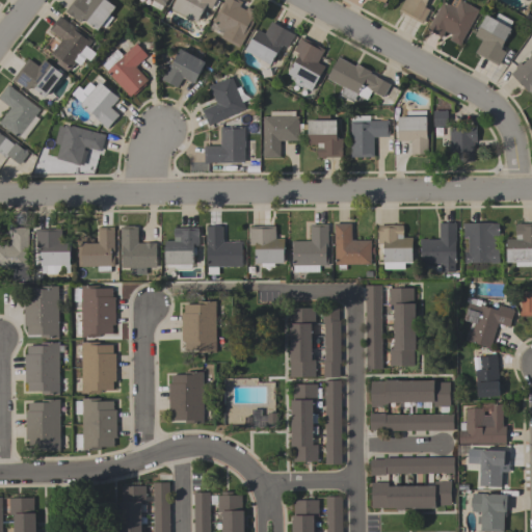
[(65,12),(74,0),(104,0),(115,8),(109,16),(113,18),(105,29),(102,26),(98,31),(83,20),(80,24),(65,12)]
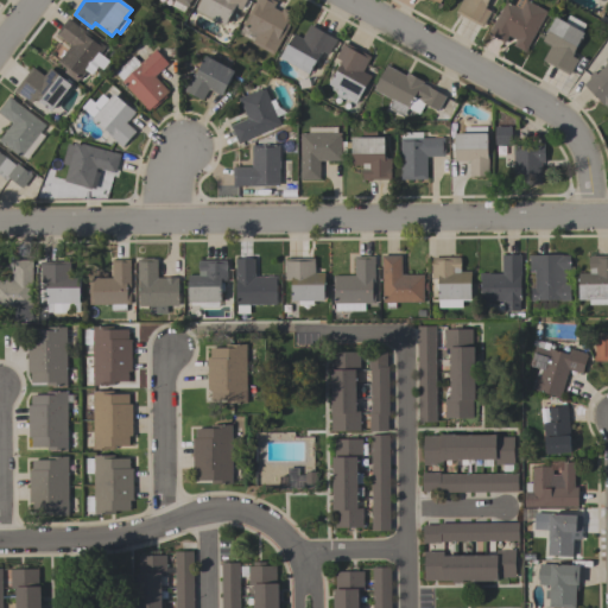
[(191,0),(188,8),(185,8),(183,13),(171,6),(173,1),(171,0),(191,0)]
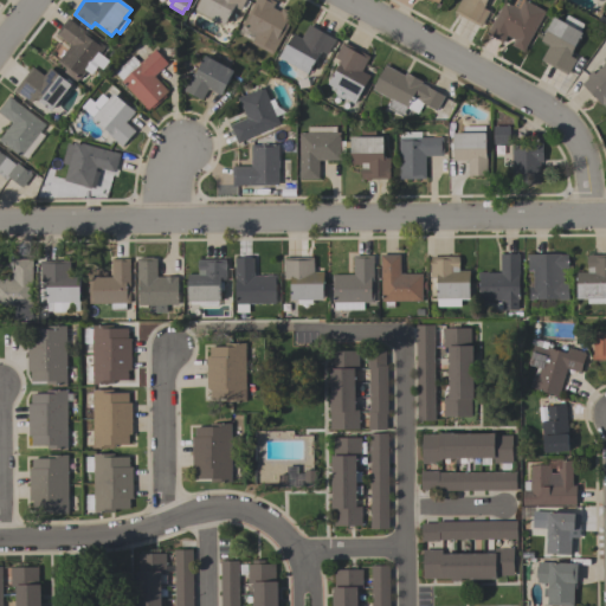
[(245,0),(240,11),(234,7),(224,26),(195,11),(200,0),(245,0)]
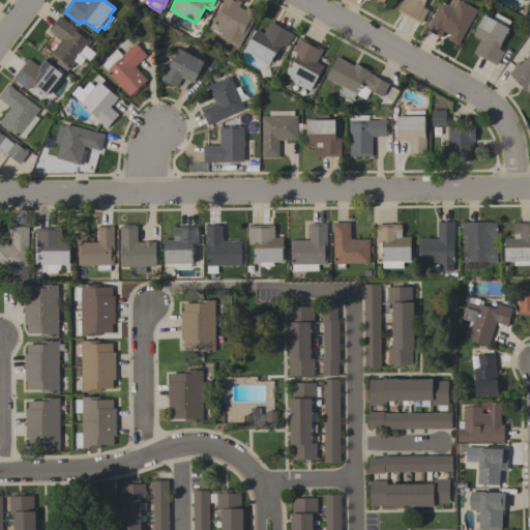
[(257,13),(238,49),(219,38),(224,30),(211,23),(224,0),(236,0),(241,2),(238,7),(245,11),(246,8),(257,13)]
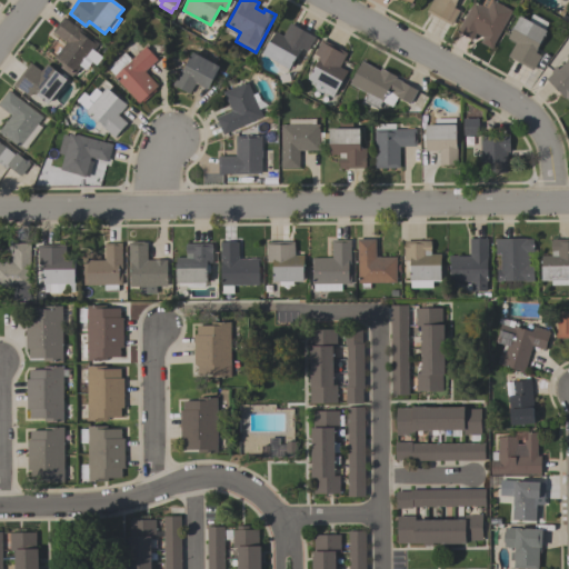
[(451,27),(426,12),(432,0),(458,0),(456,5),(457,5),(455,9),(459,11),(455,21),(451,27)]
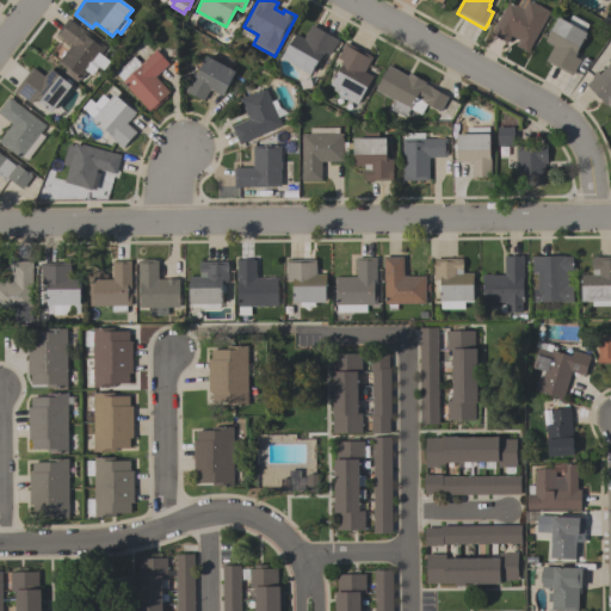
[(508,1),(516,6),(518,0),(526,0),(550,13),(530,48),(531,48),(529,54),(516,47),(519,42),(511,37),(507,44),(491,35),(508,1)]
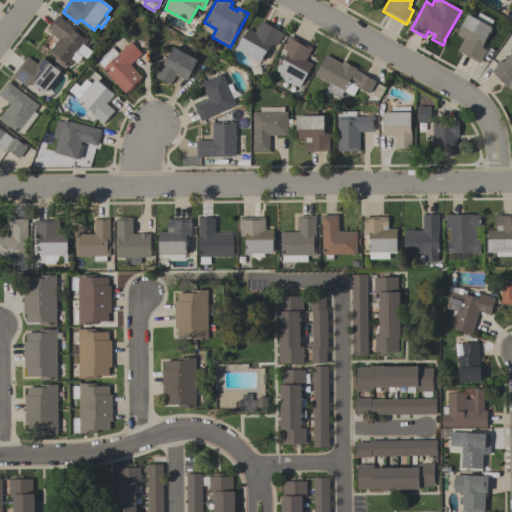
[(492,28),(483,45),(484,45),(482,48),(487,51),(480,64),(457,52),(464,39),(457,35),(468,15),(492,28)]
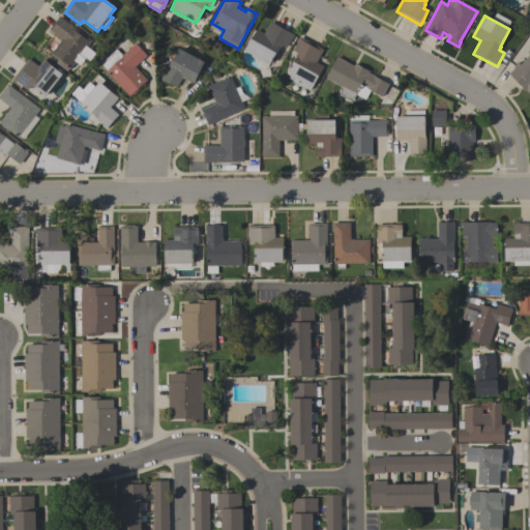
[(91,41),(69,69),(68,69),(66,72),(56,64),(58,61),(50,56),(62,40),(49,30),(59,17),(65,21),(64,22),(91,41)]
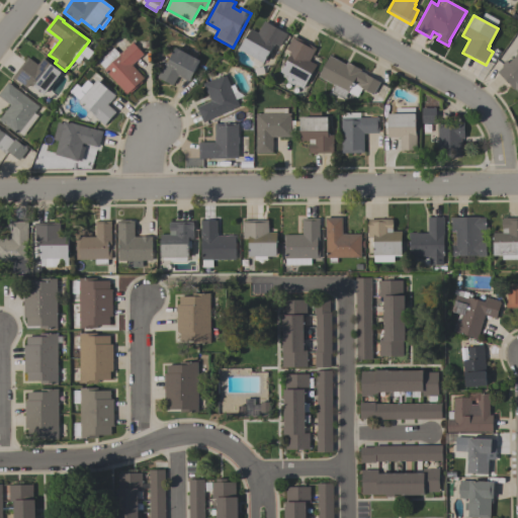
[(286,34),(279,48),(275,45),(273,48),(272,47),(263,65),(239,51),(250,29),(257,33),(264,22),(286,34)]
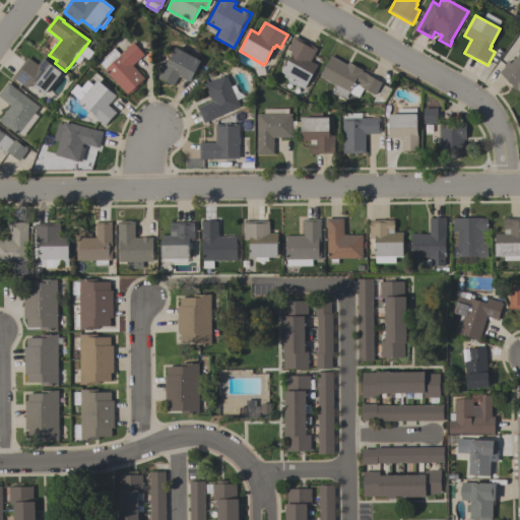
[(306,87),(306,86),(304,90),(295,85),(294,86),(287,82),(287,81),(289,78),(281,73),(290,57),(289,57),(291,53),(286,50),(291,42),(290,42),(294,37),(318,50),(311,62),(318,66),(306,87)]
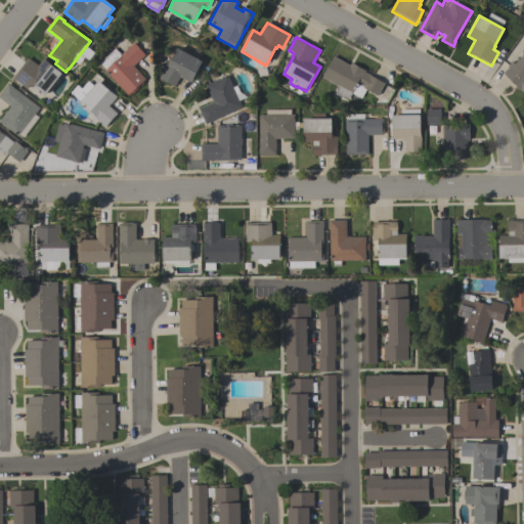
[(121,55),(133,44),(144,56),(133,67),(145,80),(142,83),(143,84),(132,95),(131,94),(128,97),(125,94),(125,93),(104,72),(106,71),(99,63),(115,49),(121,55)]
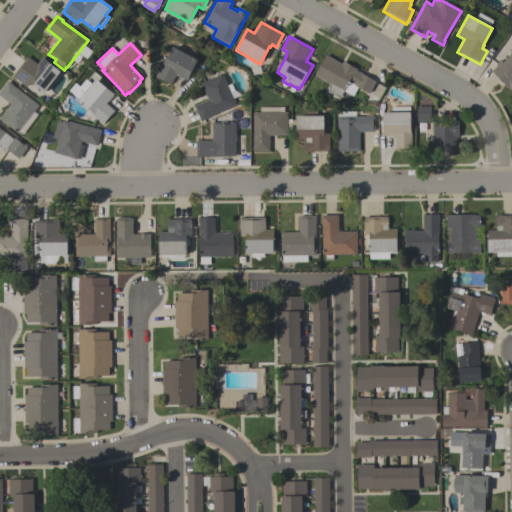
[(176,75),(170,85),(155,77),(157,73),(162,64),(164,65),(173,48),(196,60),(185,81),(177,77),(178,77),(176,75)]
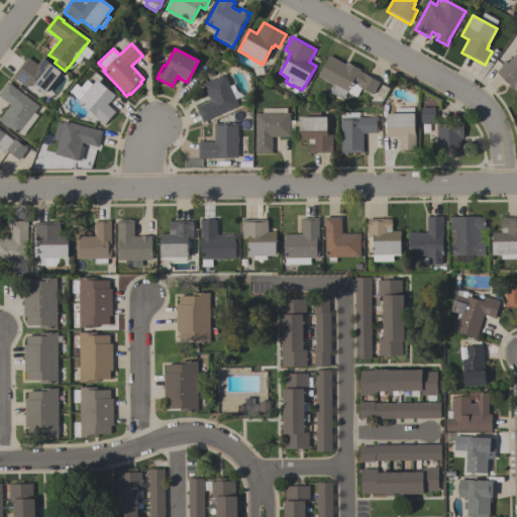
[(516,92),(514,90),(514,91),(496,73),(502,67),(501,66),(505,62),(507,64),(516,55),(514,52),(516,48),(516,92)]
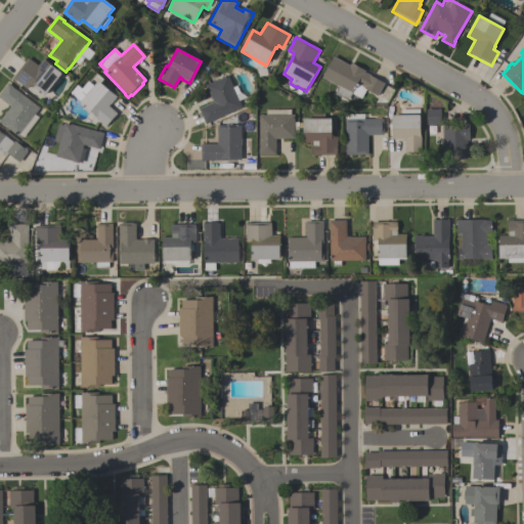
[(378,96),(366,90),(361,99),(352,94),(347,102),(335,95),(339,88),(321,78),(333,57),(350,67),(351,63),(365,72),(364,73),(369,76),(384,84),(378,96)]
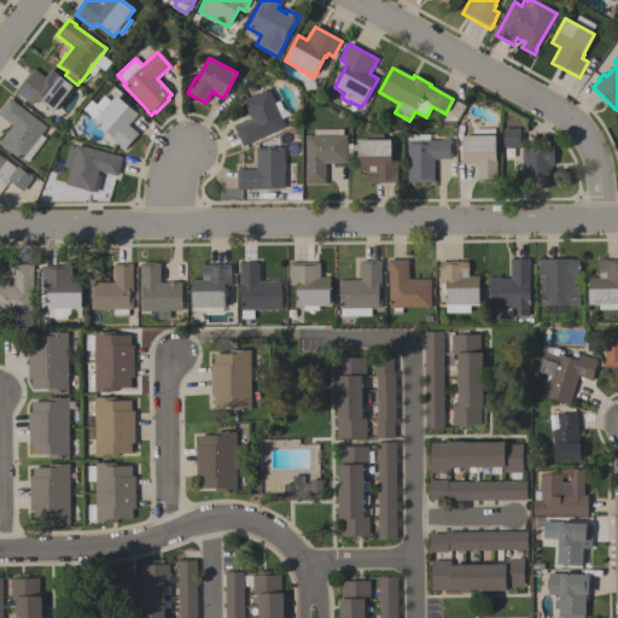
[(52,115),(35,101),(31,106),(15,93),(33,69),(45,79),(51,70),(73,87),(52,115)]
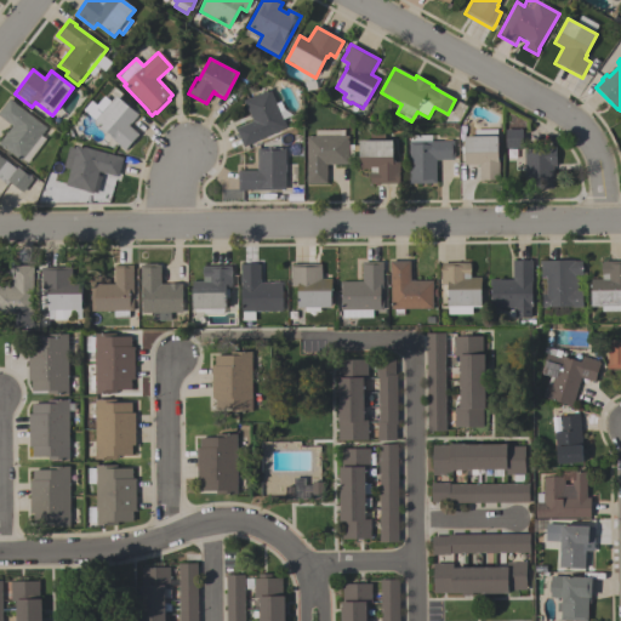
[(244,101),(269,90),(277,104),(280,102),(284,110),(279,113),(286,129),(250,144),(250,146),(244,148),(235,130),(252,123),(244,101)]
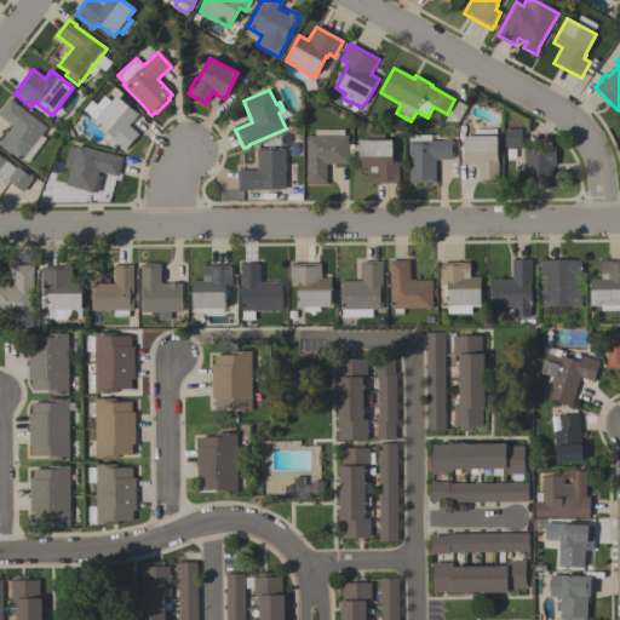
[(95,122),(82,112),(92,101),(97,105),(104,96),(112,103),(116,97),(137,115),(137,116),(131,124),(130,124),(128,126),(138,136),(125,151),(109,138),(110,137),(95,122)]
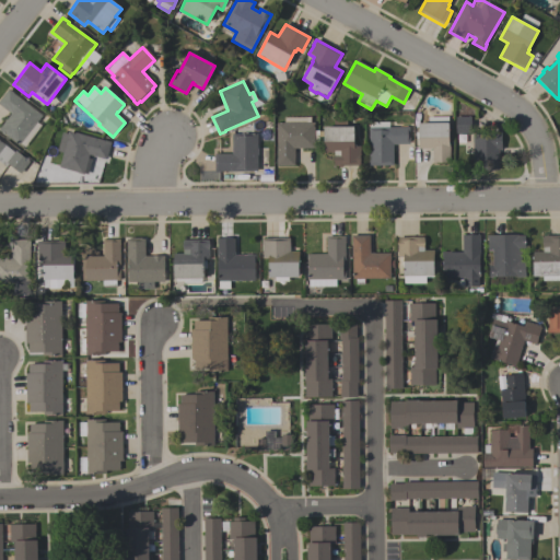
[(19,146),(2,132),(1,132),(0,131),(0,129),(11,115),(0,106),(0,100),(9,90),(13,94),(42,116),(19,146)]
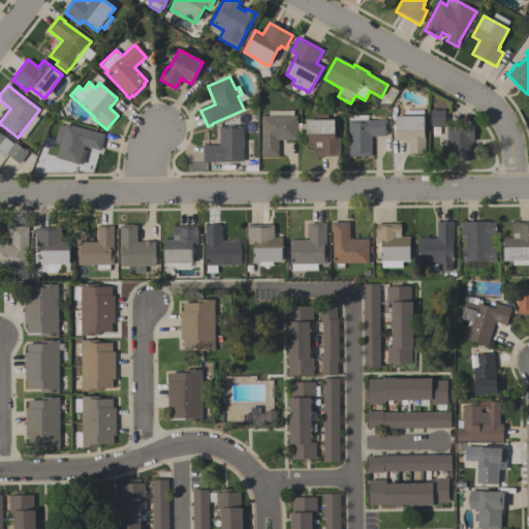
[(445,111),(445,127),(431,127),(431,111),(445,111)]
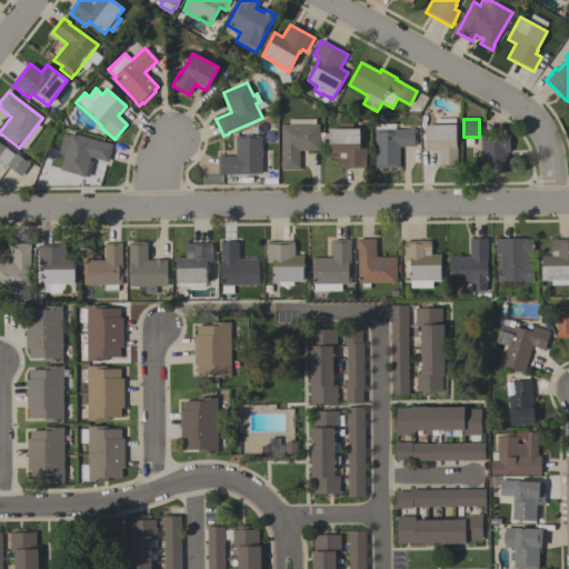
[(455,120),(455,126),(456,126),(457,166),(439,166),(439,151),(426,151),(426,127),(435,127),(435,120),(455,120)]
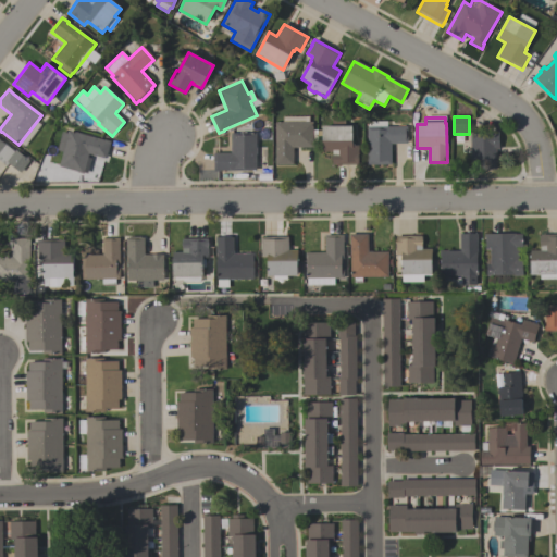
[(274,165),(274,159),(275,159),(275,123),(312,122),(312,148),(293,148),(293,165),(274,165)]
